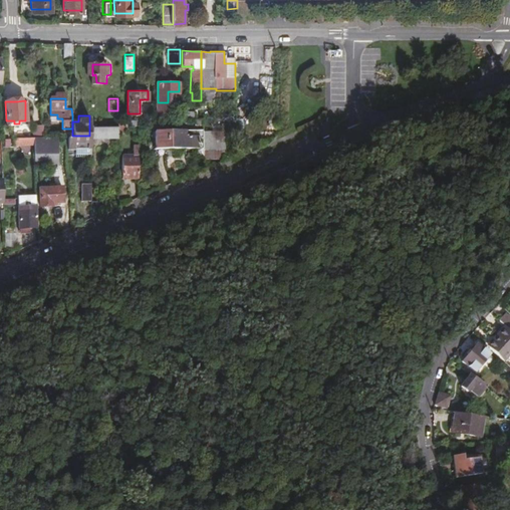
[(33,131),(33,137),(34,137),(44,137),(43,124),(38,124),(38,131),(33,131)]
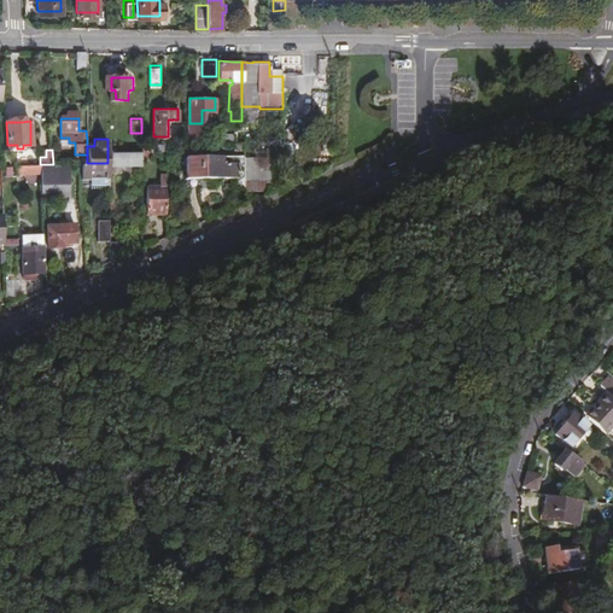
[(127,163),(141,163),(141,151),(107,151),(107,163),(127,163)]
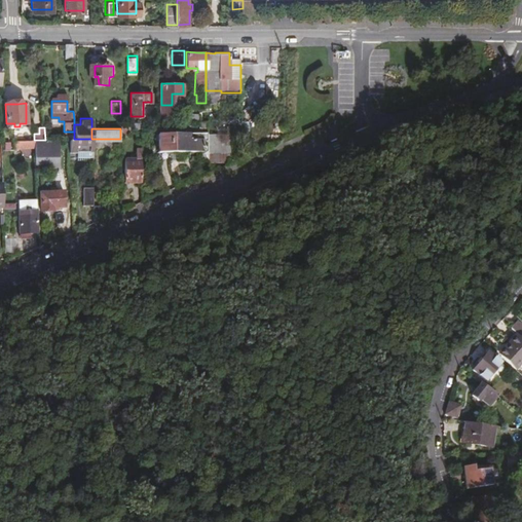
[(207,129),(207,132),(207,148),(234,148),(234,129),(207,129)]
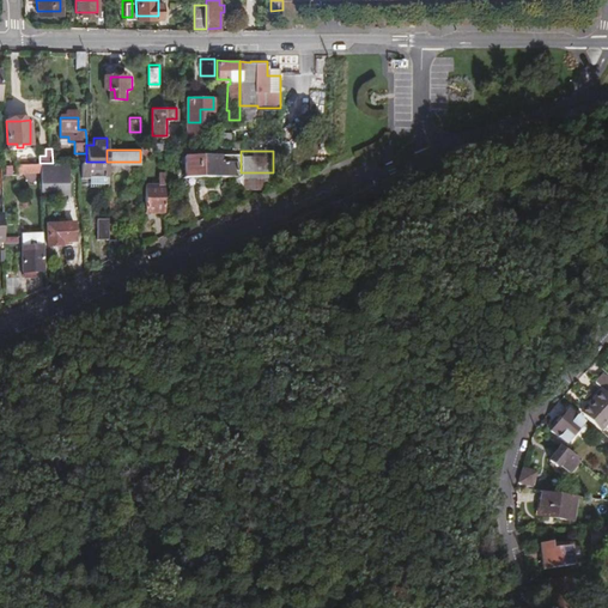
[(230,187),(241,187),(241,186),(241,172),(241,153),(184,153),(184,181),(211,181),(211,175),(218,175),(230,175),(230,187)]
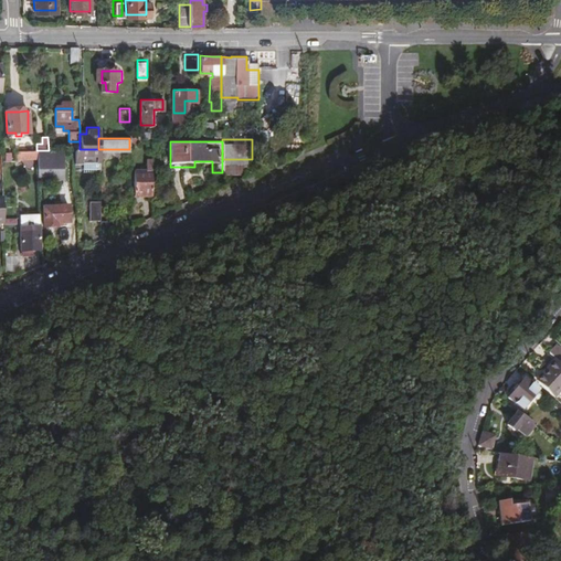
[(80,149),(75,149),(75,162),(83,162),(98,162),(98,149),(80,149)]
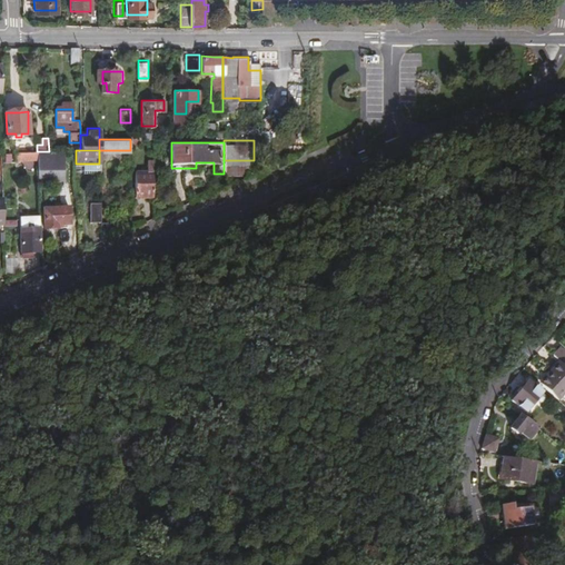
[(38,159),(39,178),(63,178),(63,151),(49,151),(38,151),(38,159)]
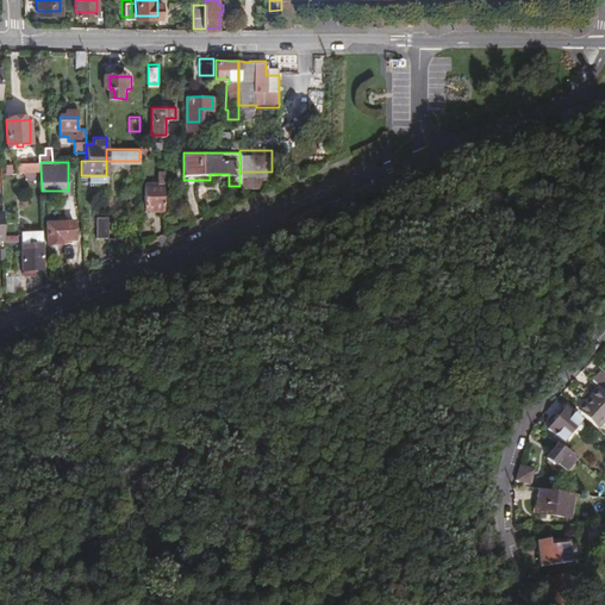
[(272,172),(239,172),(239,185),(262,185),(262,179),(272,179),(272,172)]
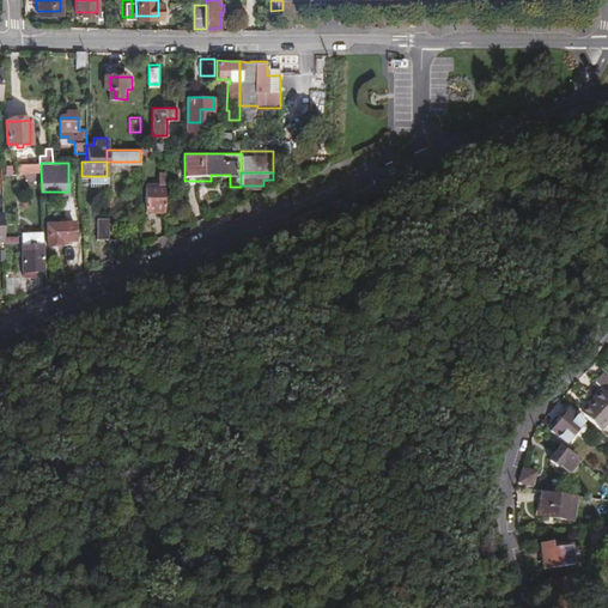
[(158,208),(165,208),(165,186),(158,186),(146,186),(146,208),(158,208)]
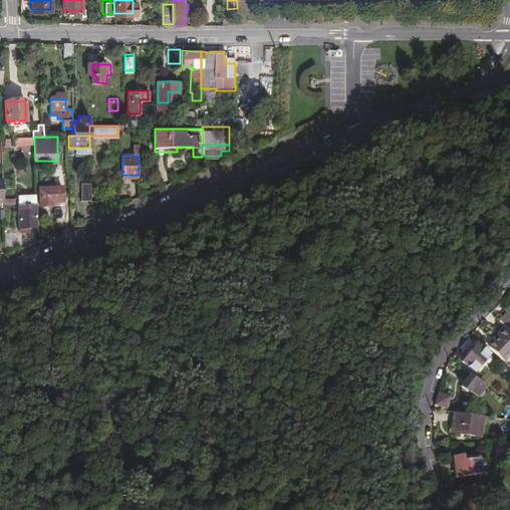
[(62,186),(39,187),(40,205),(47,205),(51,205),(51,202),(62,201),(62,186)]
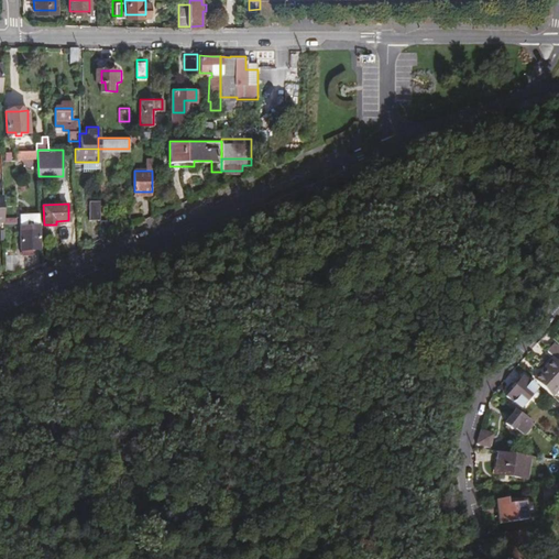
[(37,250),(37,228),(39,228),(39,212),(20,212),(20,250),(26,250),(37,250)]
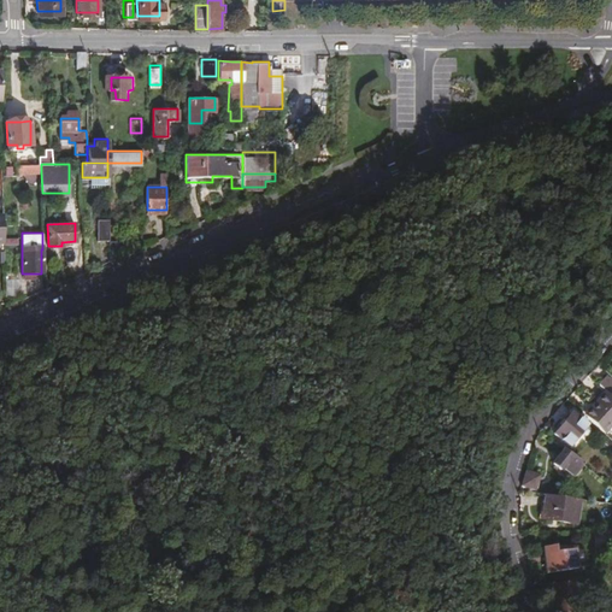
[(600,410),(589,422),(607,439),(611,434),(611,399),(608,396),(598,407),(600,410)]
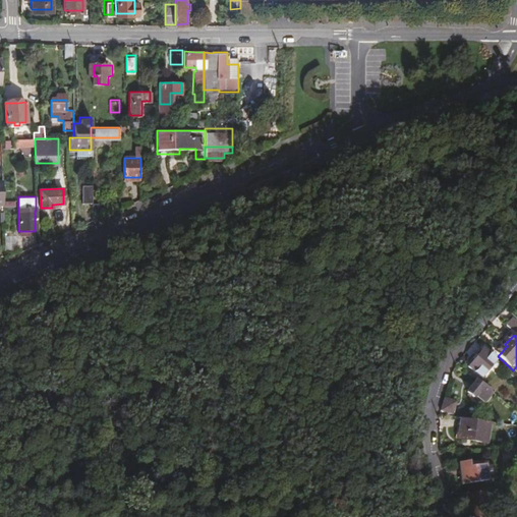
[(487,386),(502,368),(490,357),(474,372),(487,386)]
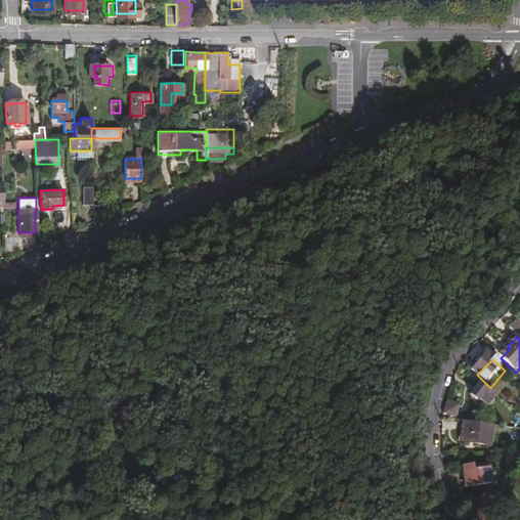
[(499,397),(484,385),(473,397),(480,403),(482,401),(489,407),(499,397)]
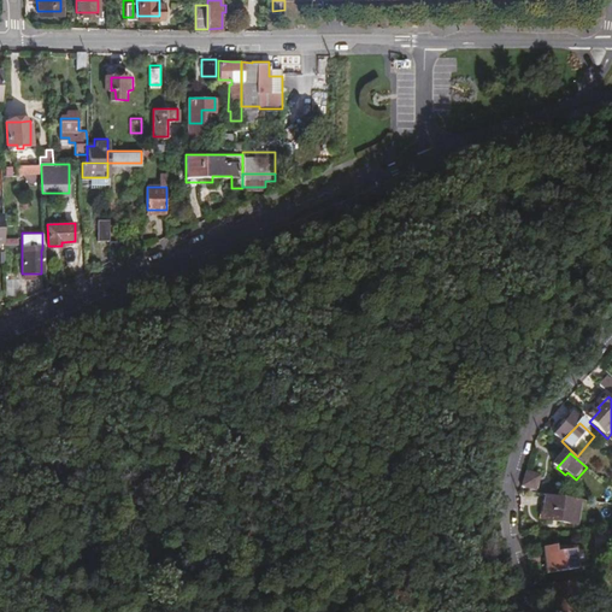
[(546,494),(551,480),(535,475),(530,490),(546,494)]
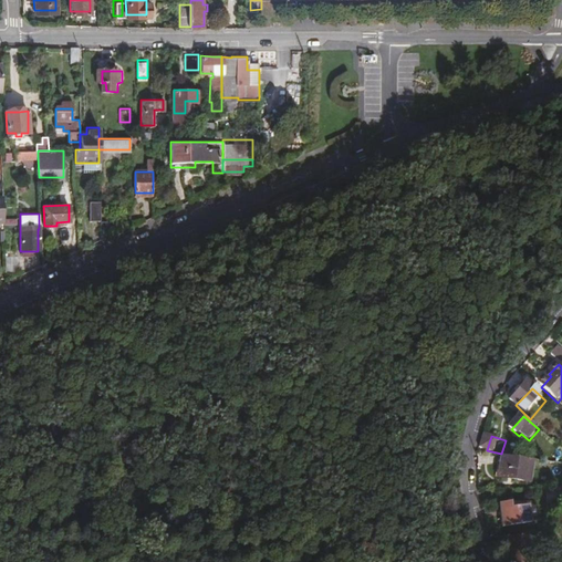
[(541,464),(509,458),(506,480),(538,486),(541,464)]
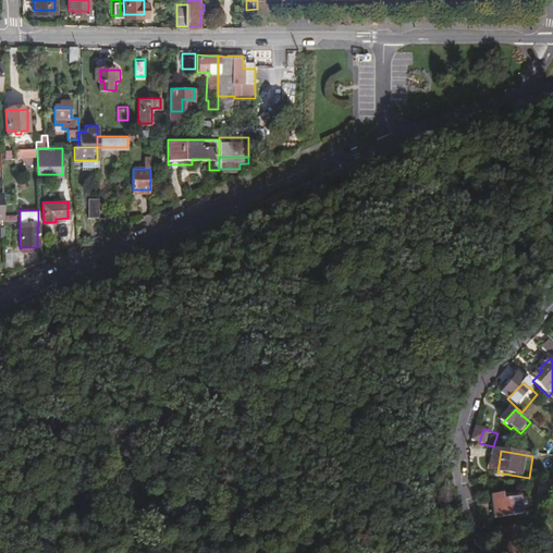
[(499,498),(503,521),(531,517),(529,499),(511,503),(510,496),(499,498)]
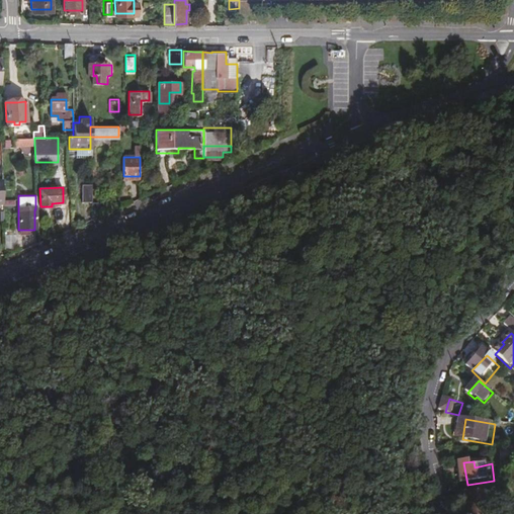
[(466,493),(468,513),(490,513),(487,490),(466,493)]
